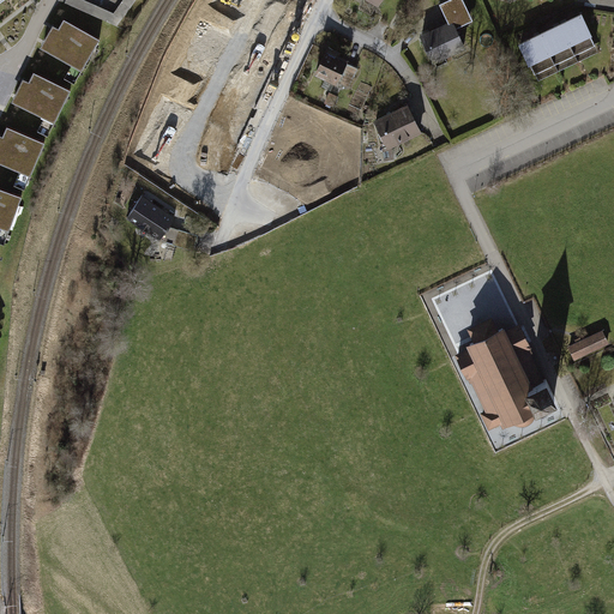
[(109,14),(84,0),(72,0),(72,1),(106,22),(109,14)]
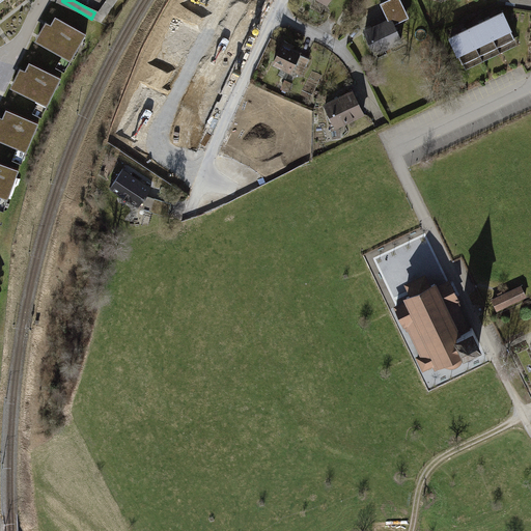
[(398,0),(383,0),(378,2),(385,18),(362,28),(371,52),(399,40),(393,24),(408,18),(398,0)]
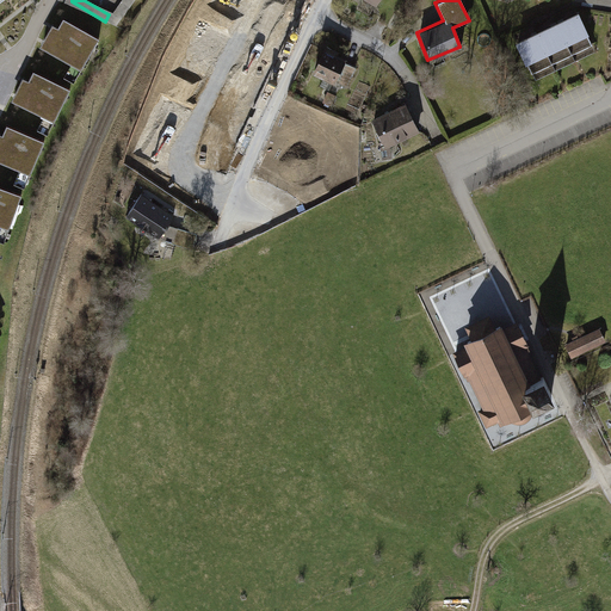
[(576,12),(557,22),(576,62),(597,54),(576,12)]
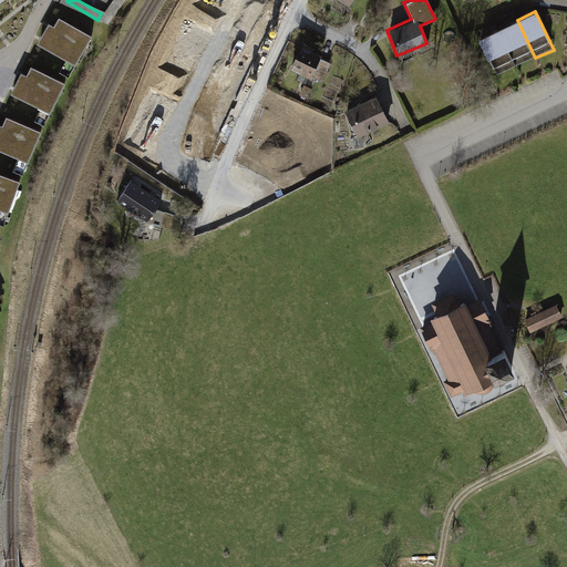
[(88,37),(57,19),(38,51),(69,70),(88,37)]
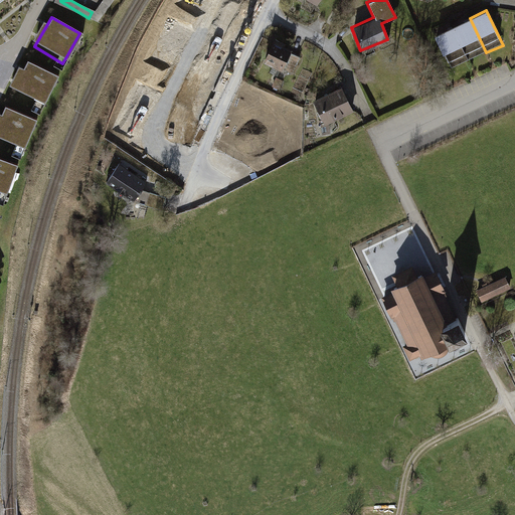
[(470,18),(452,27),(468,61),(486,52),(470,18)]
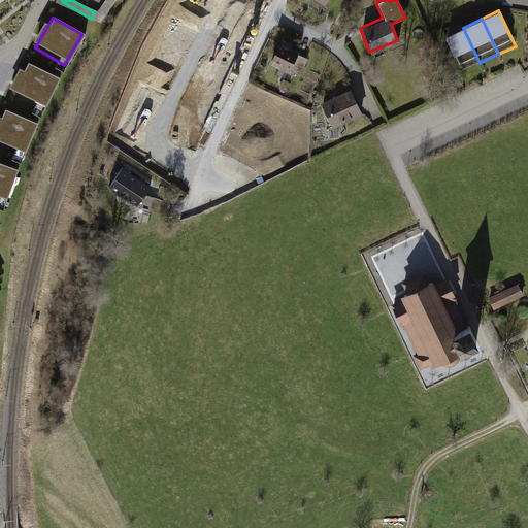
[(480,63),(463,28),(446,35),(463,71),(480,63)]
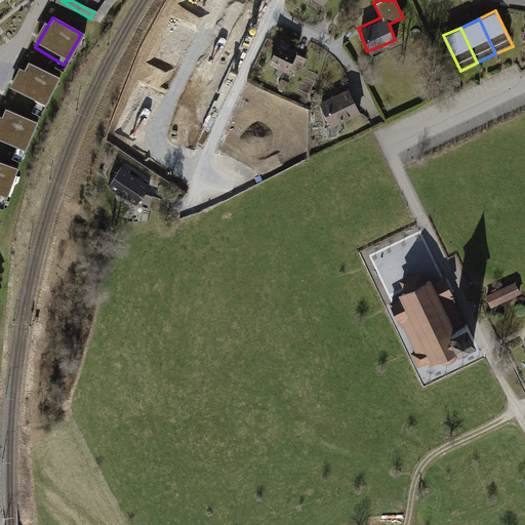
[(296,50),(278,42),(271,57),(288,67),(296,50)]
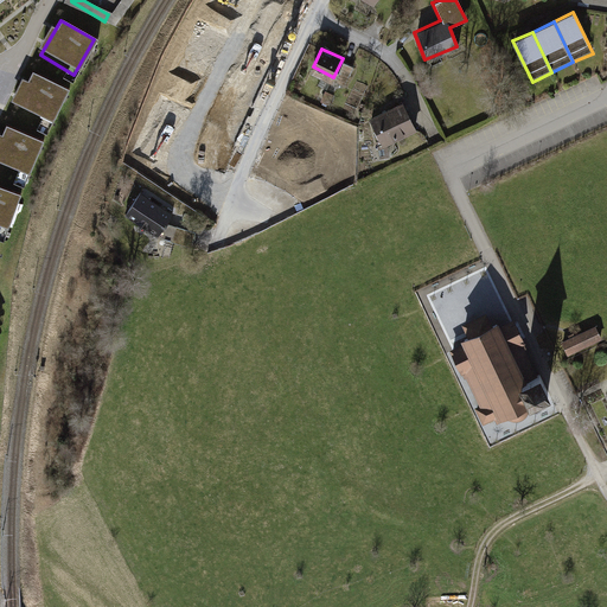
[(50,123),(66,90),(33,72),(16,106),(50,123)]
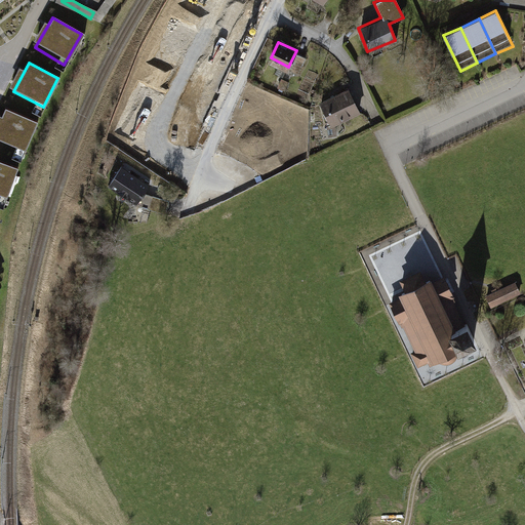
[(359,115),(346,89),(317,105),(330,129),(359,115)]
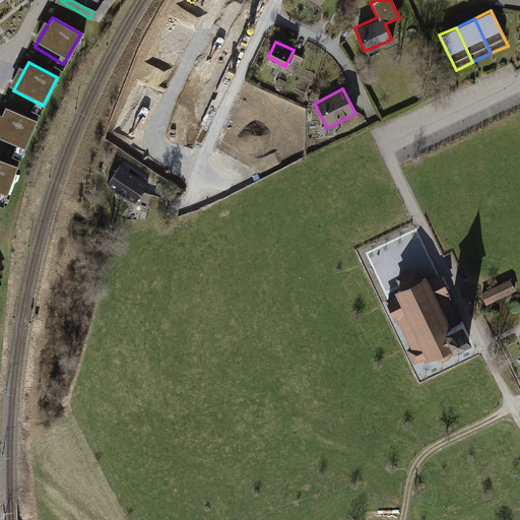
[(0,145),(22,154),(35,121),(0,108),(0,145)]
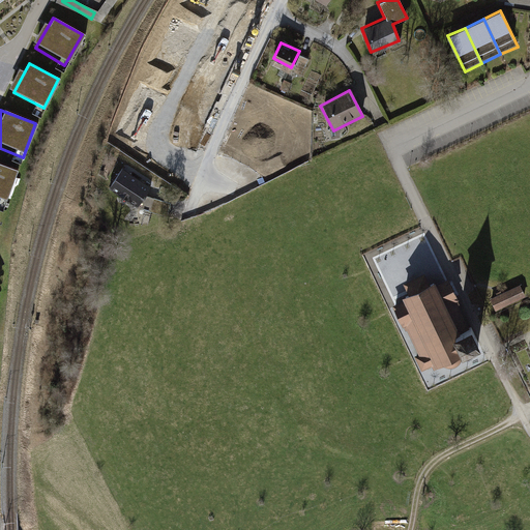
[(0,202),(3,204),(16,172),(0,166),(0,202)]
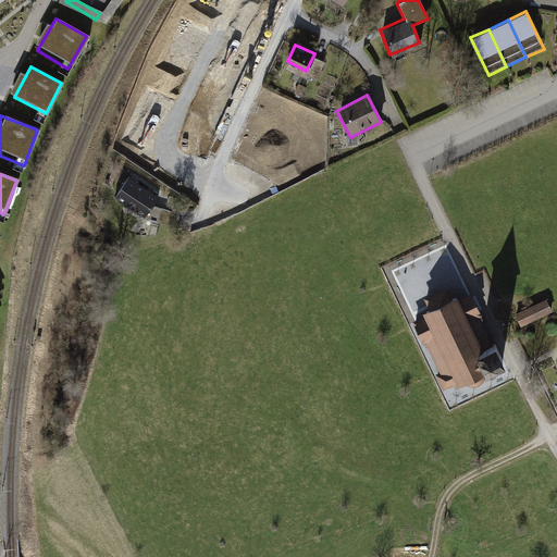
[(157,199),(126,178),(113,197),(144,219),(157,199)]
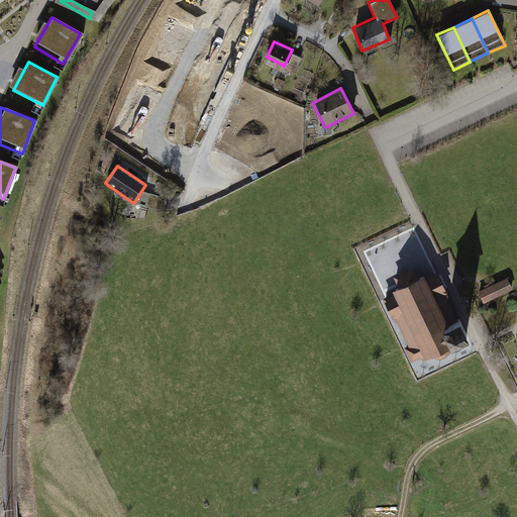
[(398,285),(393,288),(395,292),(383,297),(393,318),(394,318),(396,322),(397,321),(408,344),(404,346),(411,362),(421,356),(423,360),(430,357),(429,354),(431,353),(431,354),(432,354),(433,355),(434,355),(436,356),(437,356),(439,356),(441,356),(443,356),(446,355),(448,353),(449,351),(450,349),(451,346),(451,345),(451,343),(457,341),(456,340),(470,333),(461,315),(457,317),(447,297),(448,296),(447,292),(437,271),(426,277),(424,273),(418,275),(414,266),(394,276),(398,285)]
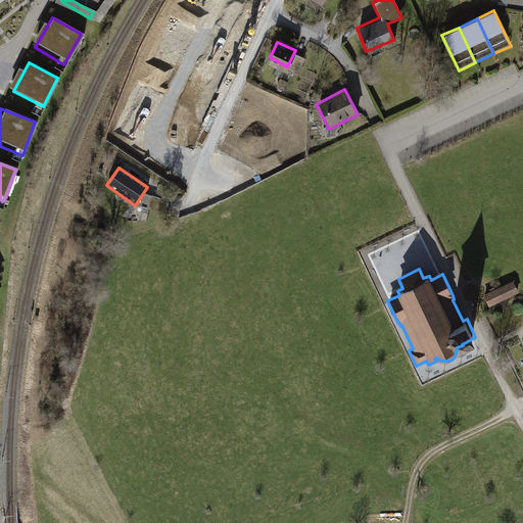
[(511,284),(480,298),(485,310),(517,296),(511,284)]
